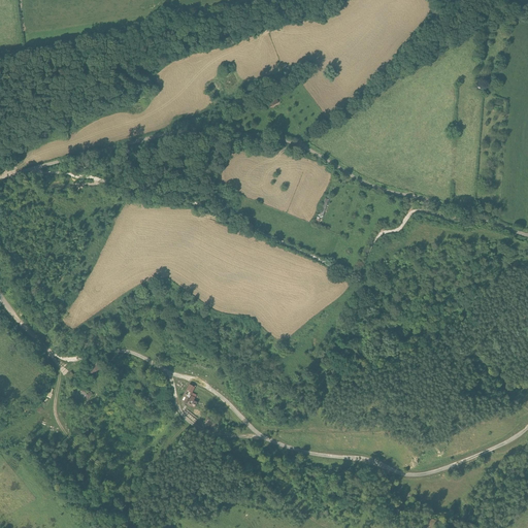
[(279,101),(276,94),(266,99),(270,106),(279,101)]
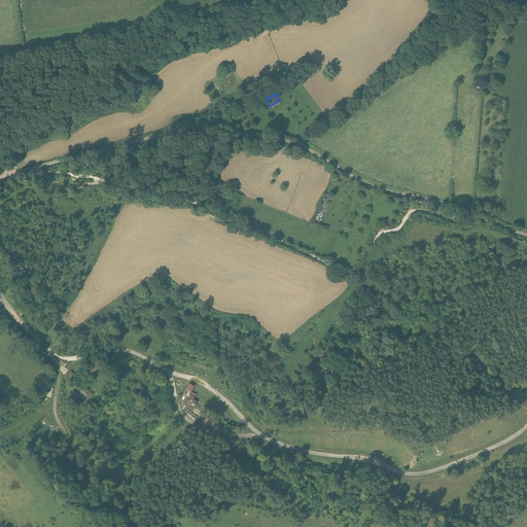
[(328,200),(324,198),(318,214),(322,215),(328,200)]
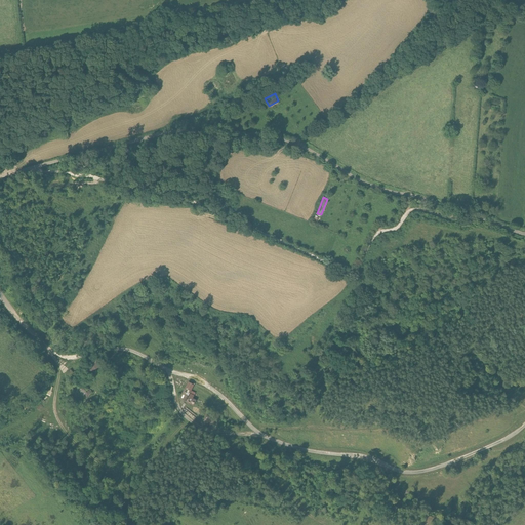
[(98,358),(86,364),(90,371),(102,366),(98,358)]
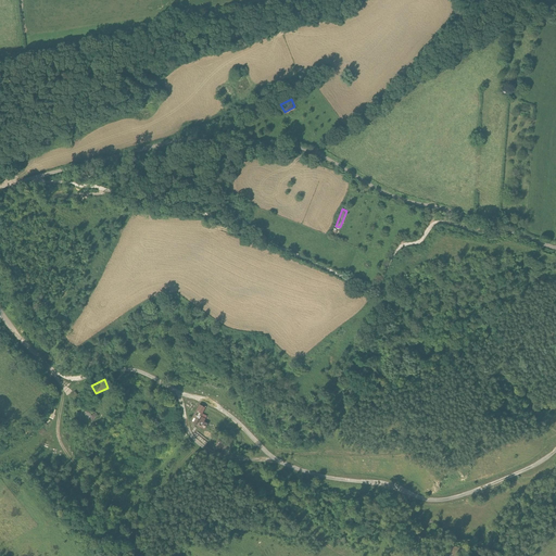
[(75,391),(71,394),(77,402),(81,399),(81,400),(87,395),(84,391),(80,394),(79,393),(77,394),(75,391)]
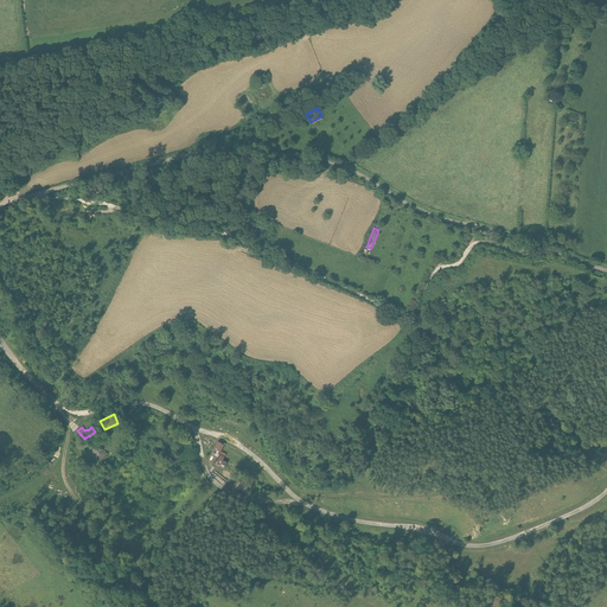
[(95,447),(91,451),(100,461),(108,454),(104,451),(101,454),(95,447)]
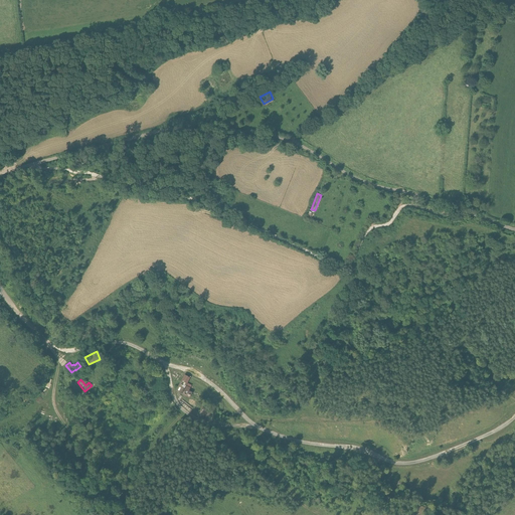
[(182,394),(187,383),(181,380),(175,391),(182,394)]
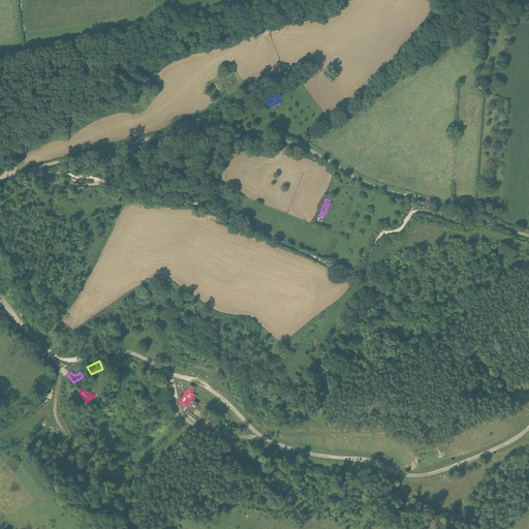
[(197,403),(194,402),(197,396),(193,394),(190,399),(187,405),(194,409),(197,403)]
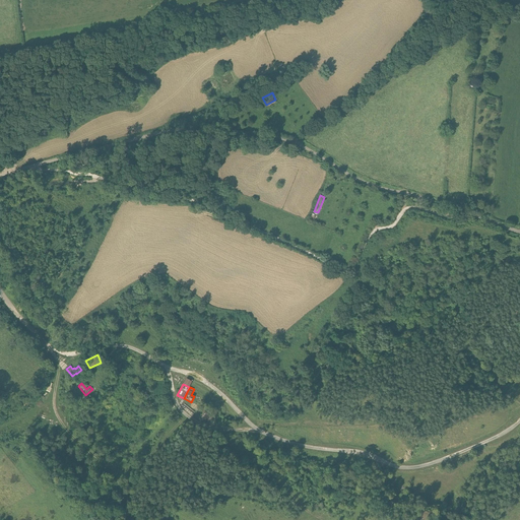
[(213,416),(204,411),(201,417),(210,423),(213,416)]
